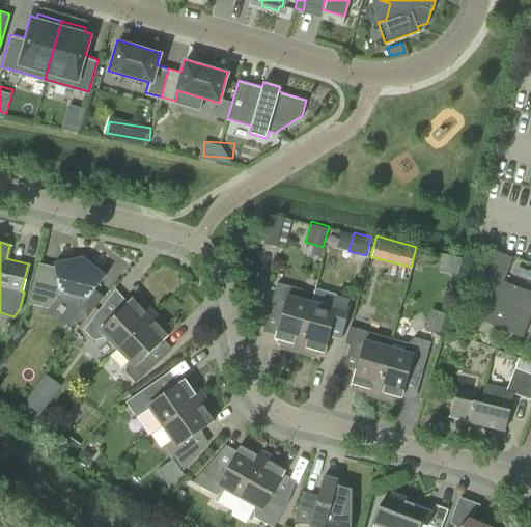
[(468,314),(522,335),(530,311),(530,289),(502,279),(511,255),(494,248),(468,314)]
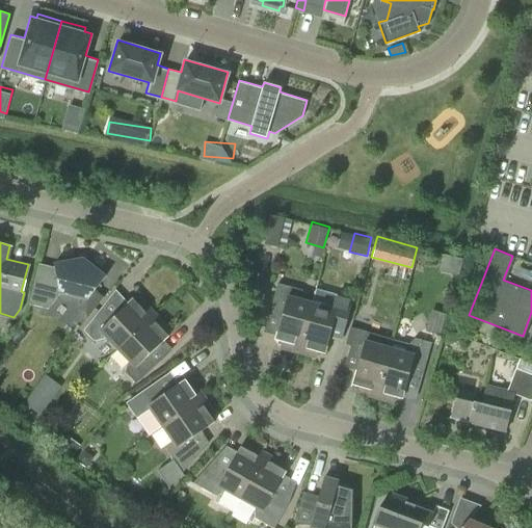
[(52,265),(40,262),(29,302),(48,307),(60,291),(87,297),(86,316),(103,295),(95,288),(105,274),(82,257),(54,262),(54,265),(52,265)]
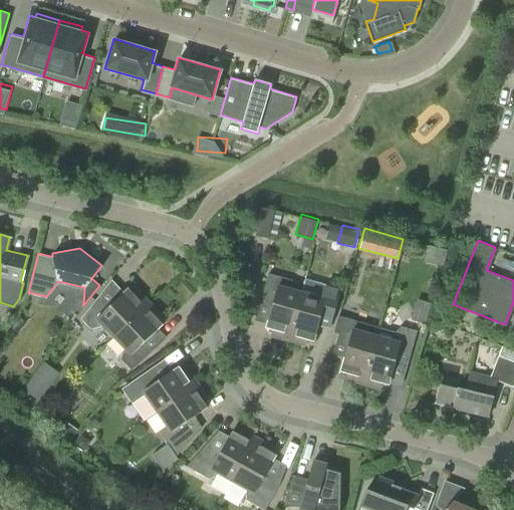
[(271,332),(288,337),(301,292),(289,288),(292,278),(268,271),(261,297),(273,300),(265,326),(272,328),(271,332)]
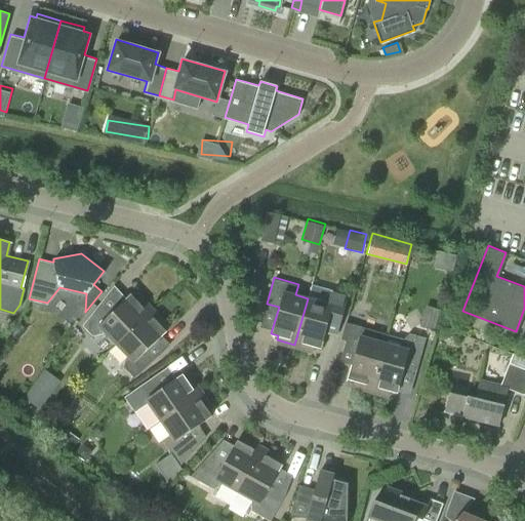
[(324,303),(308,298),(294,345),(312,350),(314,345),(320,347),(324,331),(336,335),(349,293),(328,287),(324,303)]
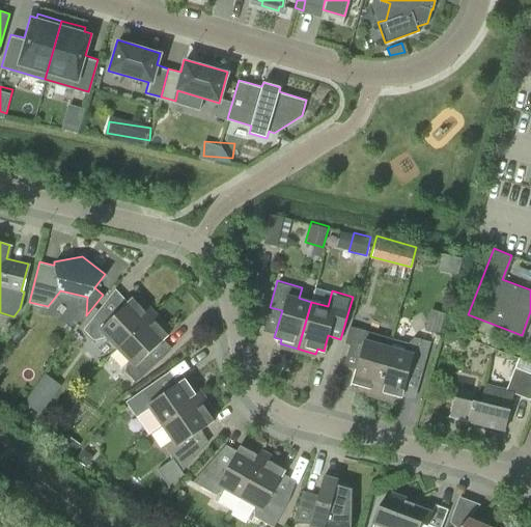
[(106,333),(118,345),(154,311),(141,299),(137,302),(132,297),(111,316),(101,306),(83,328),(93,338),(104,336),(106,333)]
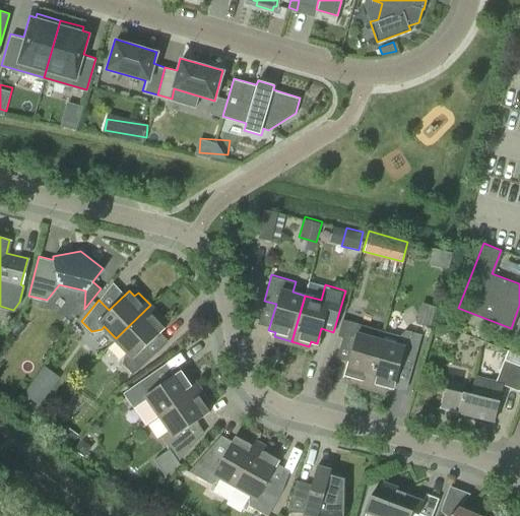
[(433,323),(437,302),(425,300),(420,320),(433,323)]
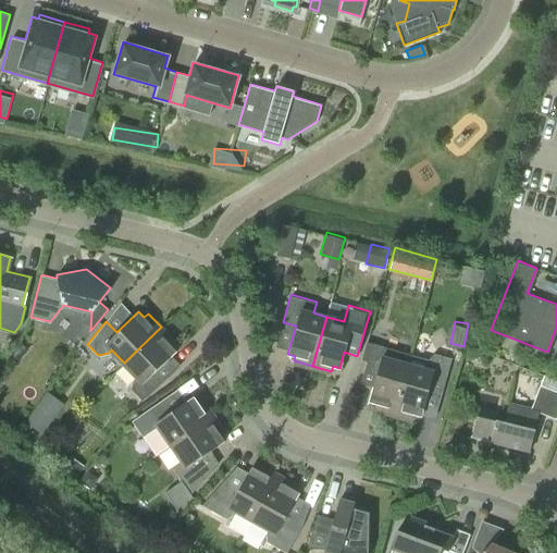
[(161,327),(124,363),(136,376),(134,378),(131,388),(141,398),(149,393),(163,381),(153,371),(176,351),(171,345),(174,341),(161,327)]
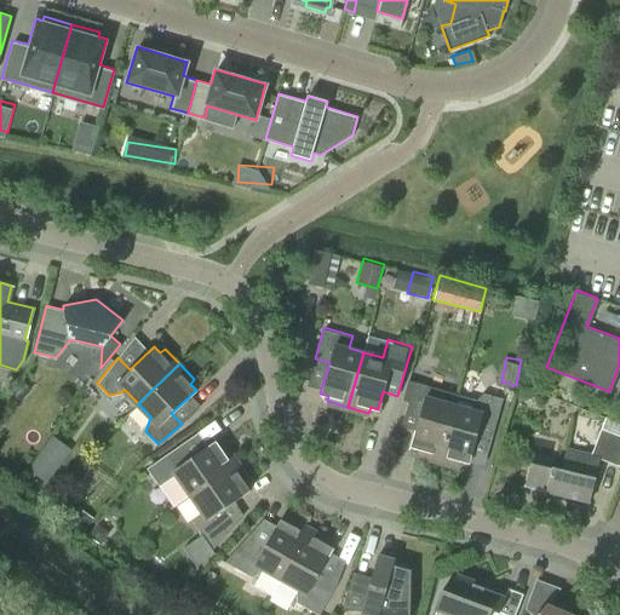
[(417,454),(437,459),(453,404),(457,392),(413,380),(408,398),(423,403),(411,446),(418,448),(417,454)]
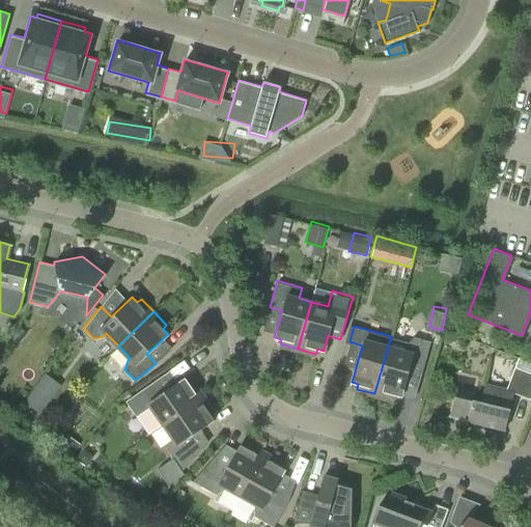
[(388,347),(374,393),(393,398),(394,394),(401,396),(409,370),(421,375),(430,340),(414,335),(408,342),(404,352),(388,347)]
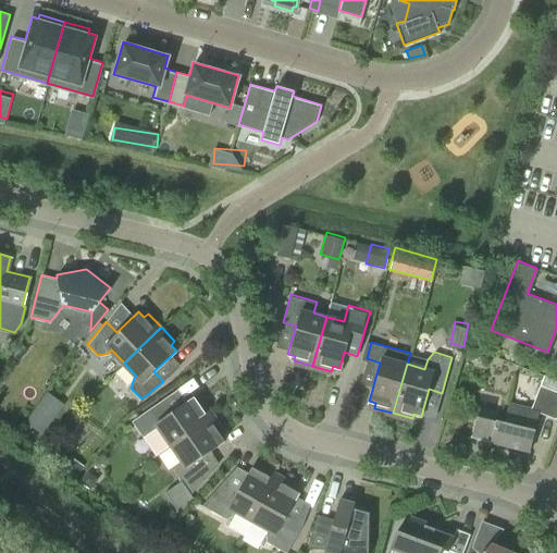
[(490,440),(529,450),(539,412),(556,418),(556,414),(556,390),(540,383),(530,408),(508,403),(504,421),(475,414),(470,434),(491,440),(490,440)]
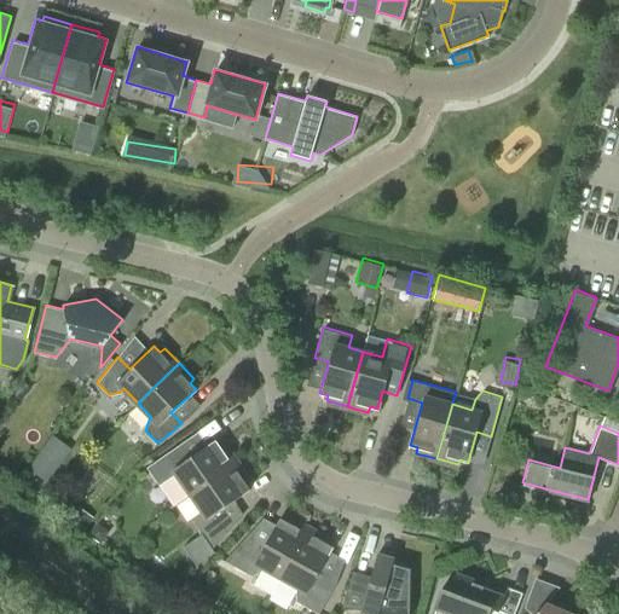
[(178,476),(190,493),(237,461),(225,442),(220,446),(215,439),(186,459),(177,445),(146,465),(158,484),(165,479),(175,479),(178,476)]
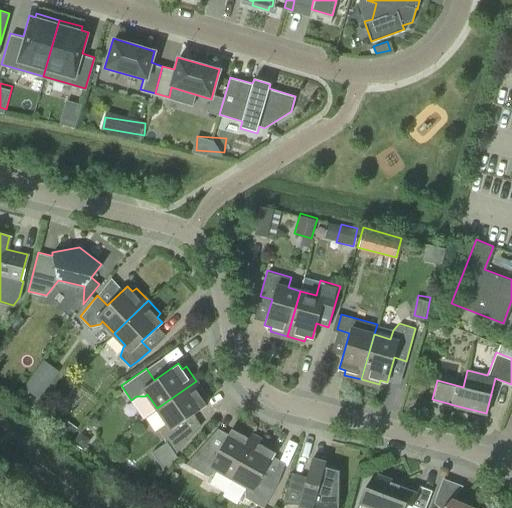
[(37,397),(47,383),(32,372),(22,386),(37,397)]
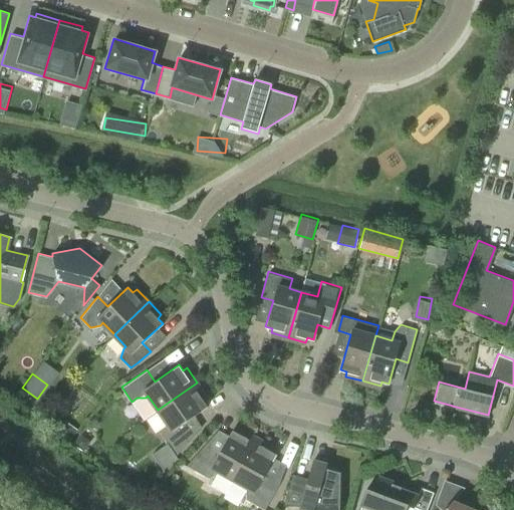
[(197,383),(158,410),(168,423),(165,425),(162,433),(167,440),(152,452),(163,467),(176,454),(188,441),(178,426),(207,406),(203,400),(207,398),(197,383)]
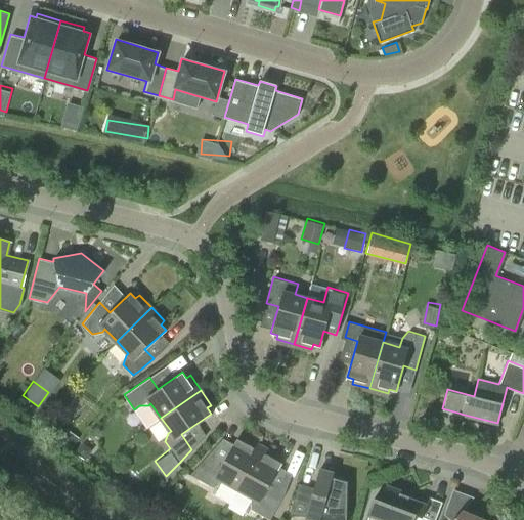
[(222,480),(237,488),(261,445),(245,437),(243,441),(236,437),(222,462),(208,453),(190,474),(213,486),(221,482),(222,480)]
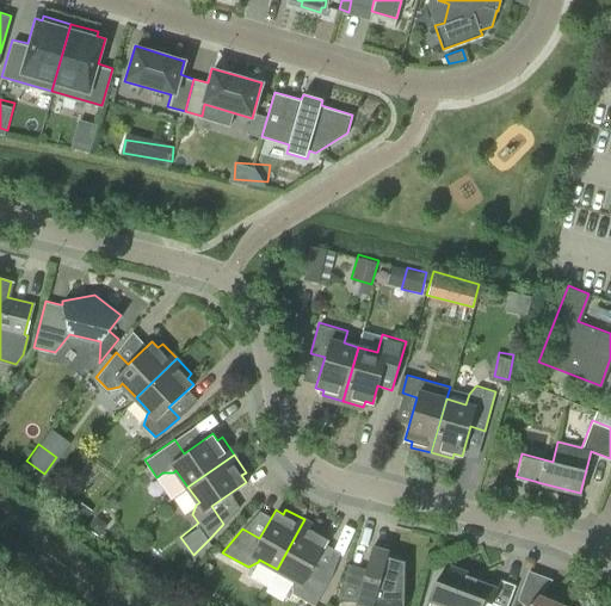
[(304,519),(277,569),(294,579),(292,581),(292,592),(315,604),(332,574),(319,567),(321,562),(316,558),(327,539),(320,535),(323,530),(304,519)]
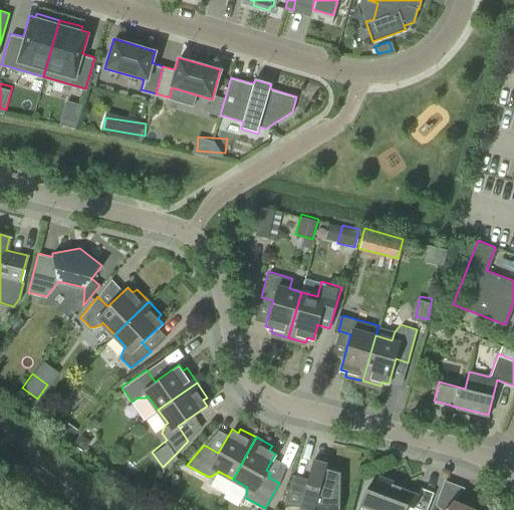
[(300,505),(299,509),(303,509),(312,509),(314,505),(339,506),(340,471),(325,467),(326,463),(313,459),(308,477),(292,473),(283,504),(300,505)]
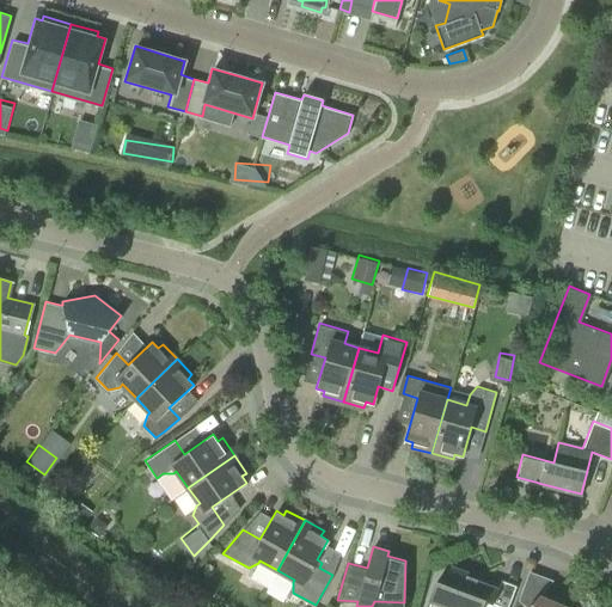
[(507,606),(508,606),(493,601),(499,587),(466,575),(469,571),(451,564),(442,584),(435,581),(424,606),(507,606)]
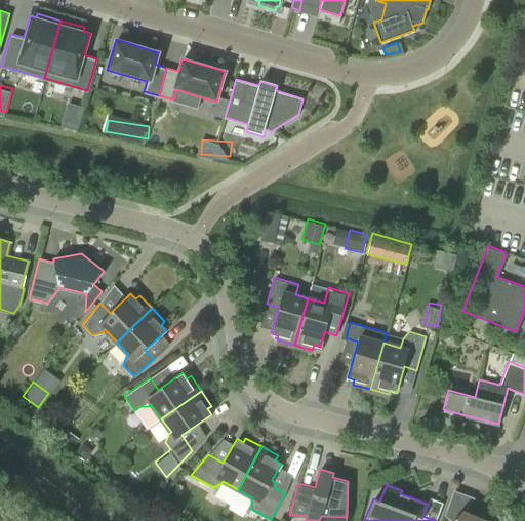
[(488,520),(462,510),(452,520),(492,520),(489,519),(488,520)]
